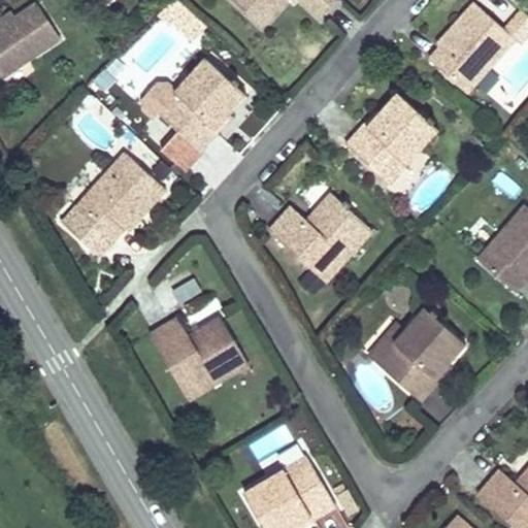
[(235,0),(263,26),(287,0),(301,0),(322,19),(339,0),(235,0)]
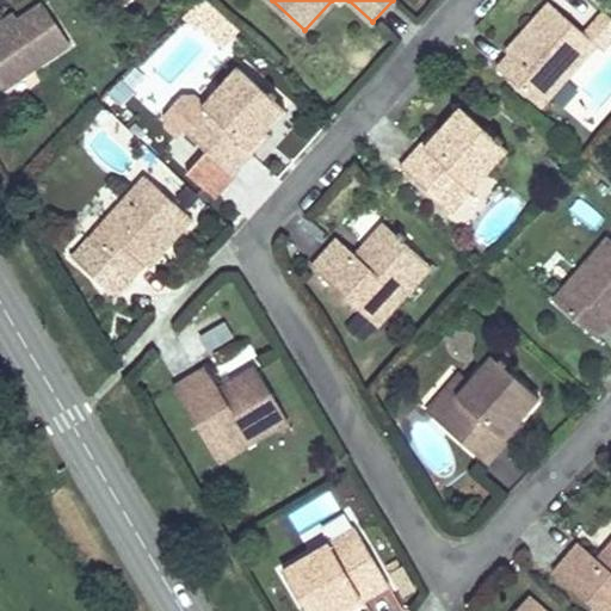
[(75,43),(44,4),(22,23),(0,38),(0,76),(12,92),(75,43)]
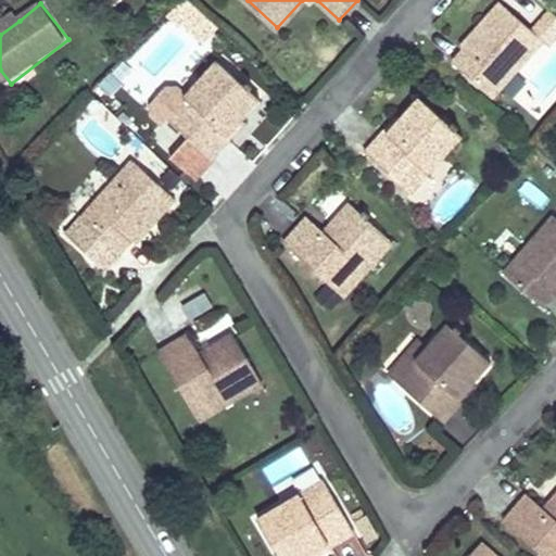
[(494,100),(544,43),(550,48),(555,39),(555,17),(551,13),(532,33),(500,3),(479,27),(482,32),(465,51),(453,64),(494,100)]
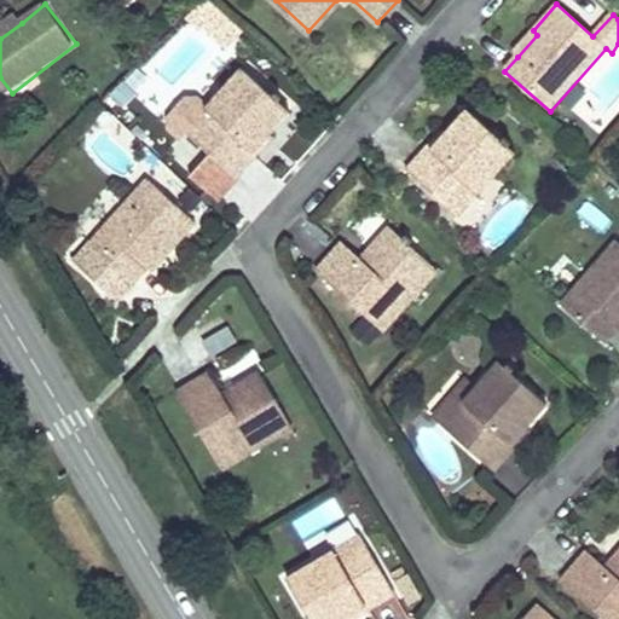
[(0,39),(22,23),(17,16),(0,29),(0,39)]
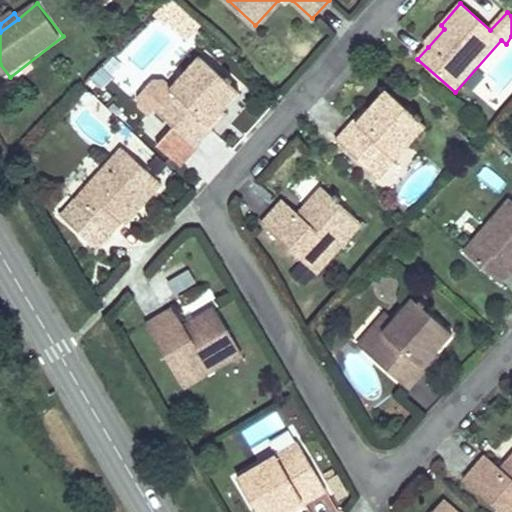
[(441,25),(424,44),(428,47),(444,29),(441,25)]
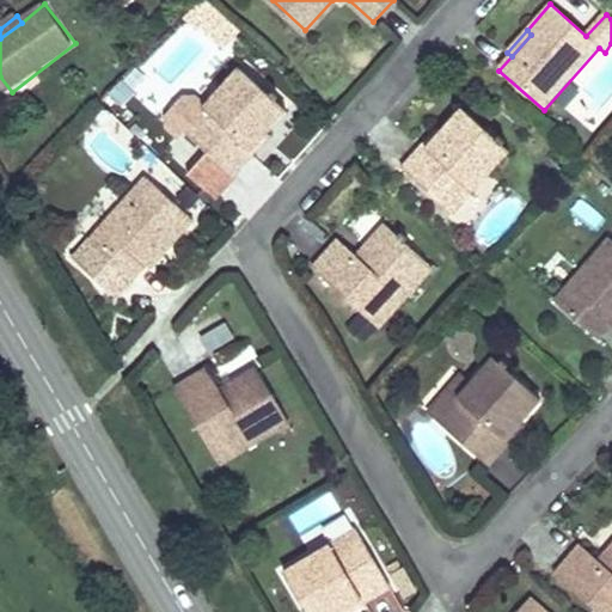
[(238,68),(182,130),(233,176),(255,152),(251,148),(265,133),(286,110),(251,80),(255,77),(248,71),(245,74),(238,68)]
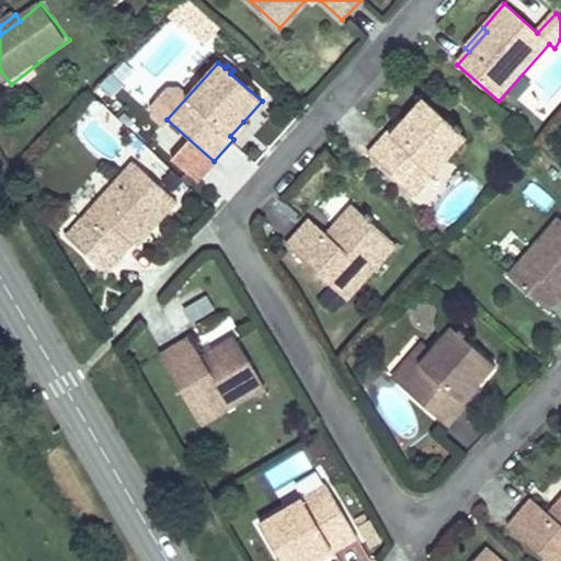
[(388,132),(369,153),(415,196),(467,138),(461,133),(464,129),(457,124),(455,127),(423,100),(404,121),(392,135),(388,132)]
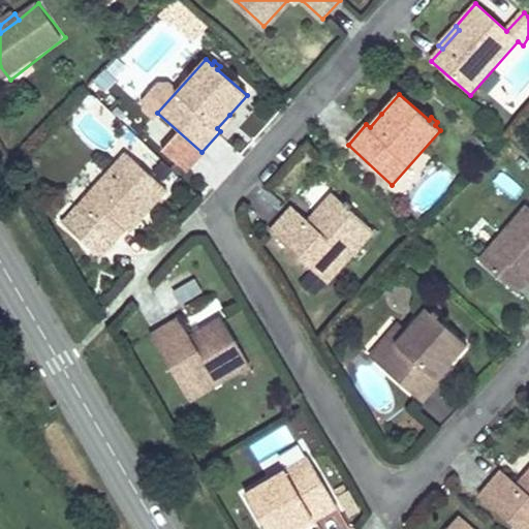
[(379,111),(366,124),(370,127),(381,114),(379,111)]
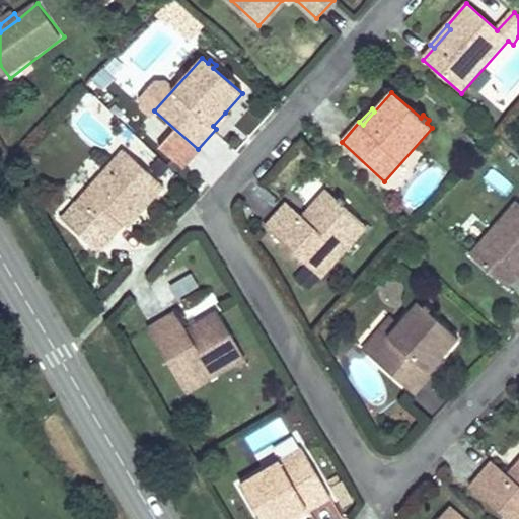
[(228,116),(225,113),(213,126),(216,129),(228,116)]
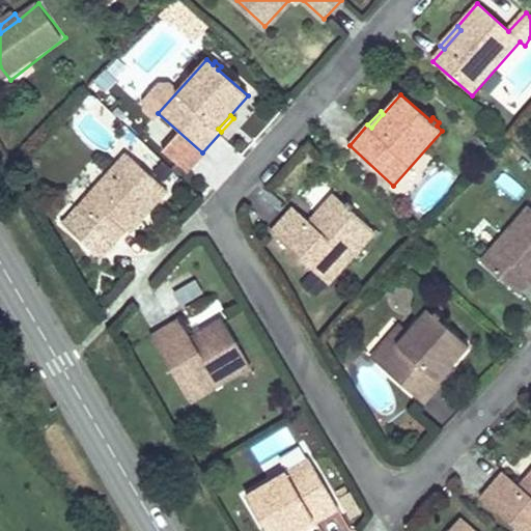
[(126,154),(78,207),(116,243),(136,220),(133,217),(150,197),(161,185),(126,154)]
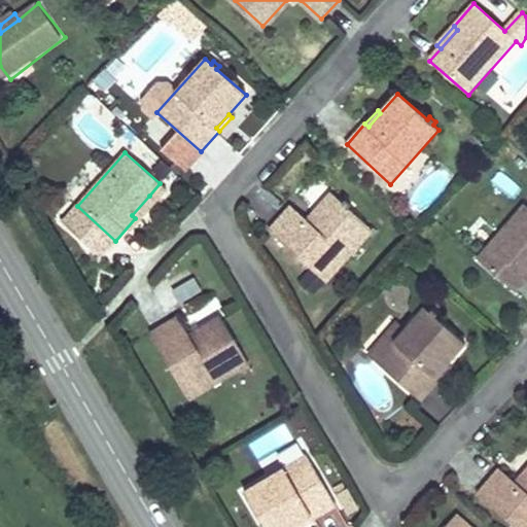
[(290,206),(268,231),(326,282),(351,254),(346,249),(366,225),(348,209),(350,206),(344,201),(342,203),(329,192),(306,219),(290,206)]
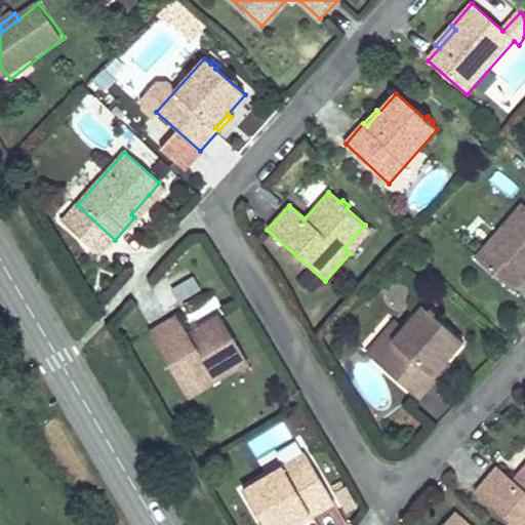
[(152,198),(149,195),(131,214),(134,217),(152,198)]
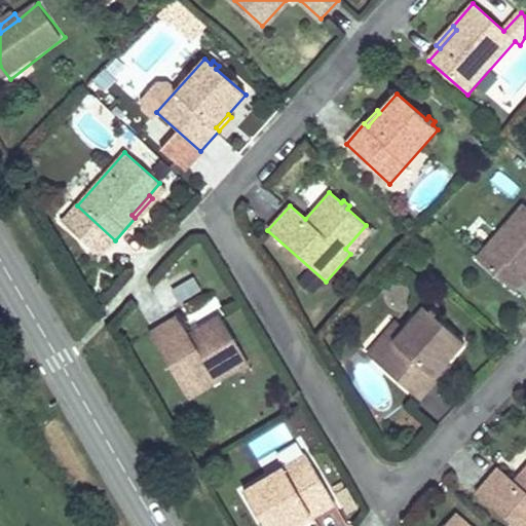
[(525,205),(525,204),(475,259),(513,293),(525,279),(525,278),(525,205)]
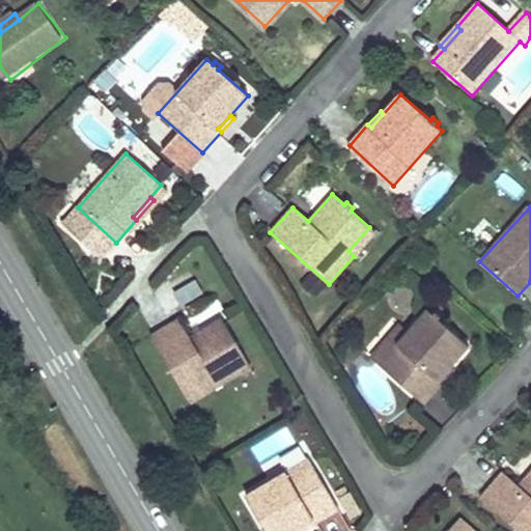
[(369,227),(348,251),(354,256),(375,232),(369,227)]
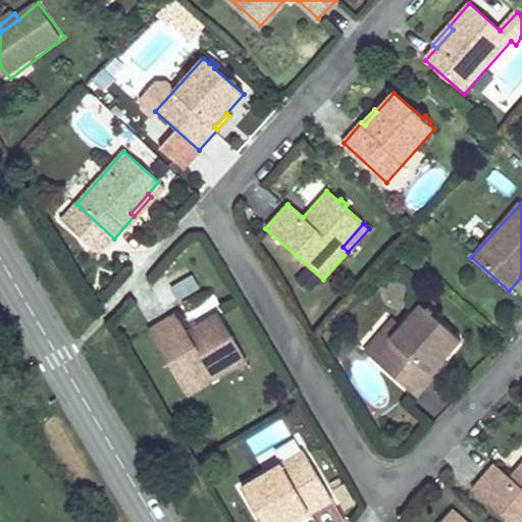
[(173,301),(198,288),(187,268),(162,280),(173,301)]
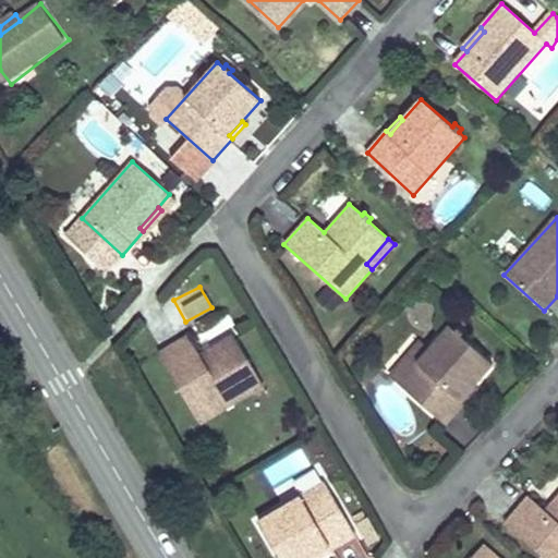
[(493,365),(448,326),(397,386),(445,428),(461,409),(458,407),(474,387),(493,365)]
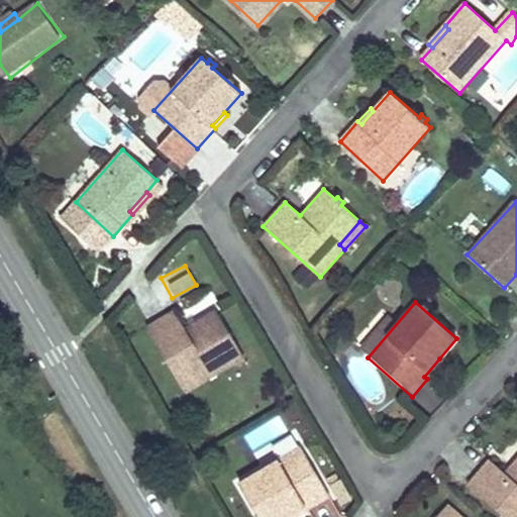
[(242,350),(217,308),(187,326),(175,308),(147,325),(189,394),(220,375),(215,367),(242,350)]
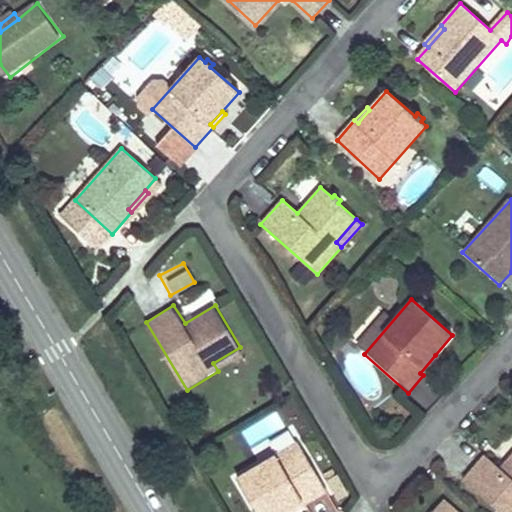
[(245,355),(240,347),(213,363),(218,371),(245,355)]
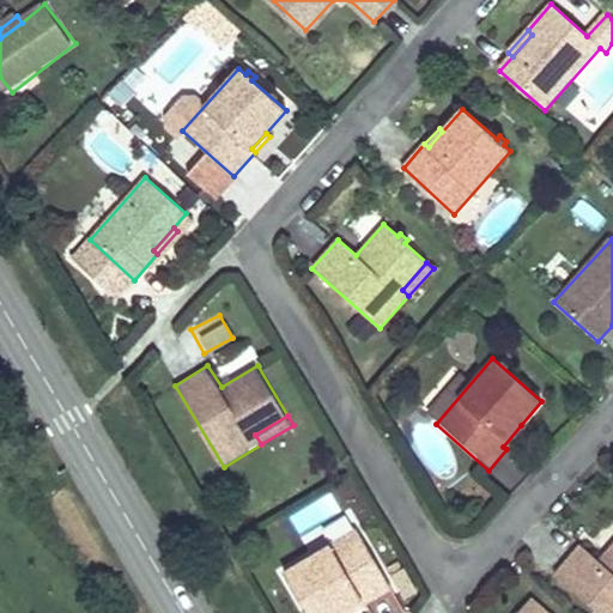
[(521,425),(503,447),(507,449),(525,429),(521,425)]
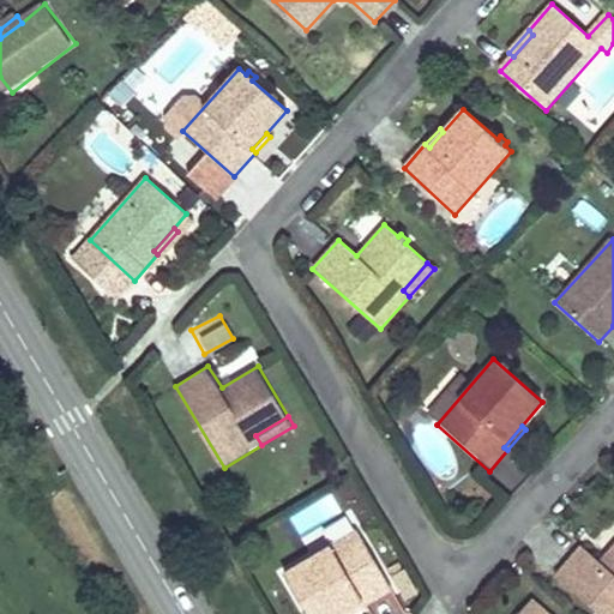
[(308,613),(337,613),(339,613),(362,600),(366,606),(392,589),(356,530),(284,573),(308,613)]
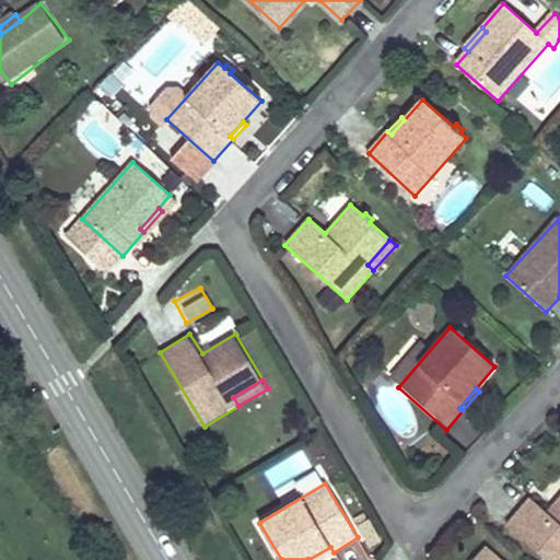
[(559,559),(559,493),(546,511),(529,498),(504,526),(543,559),(559,559)]
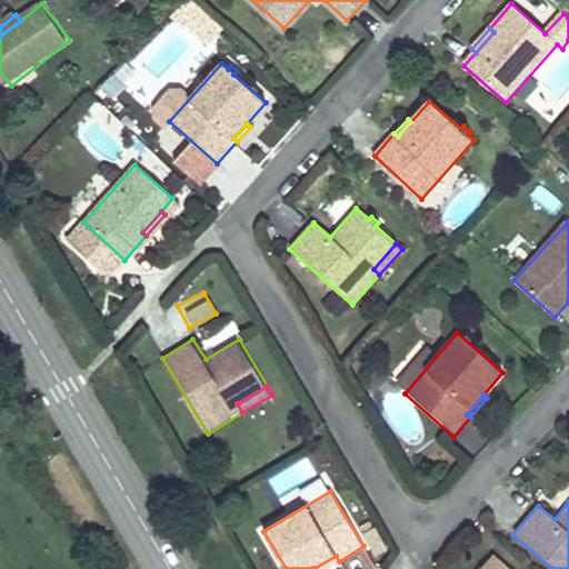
[(469,552),(457,568),(472,568),(479,560),(469,552)]
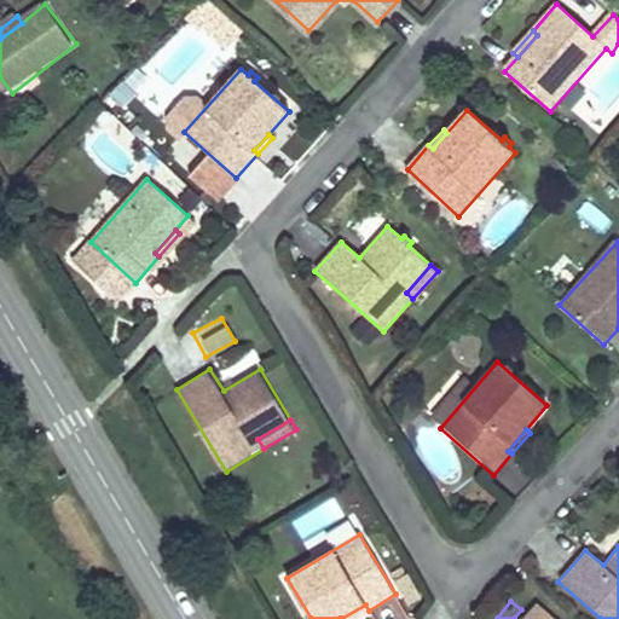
[(352,618),(369,611),(365,605),(342,618),(352,618)]
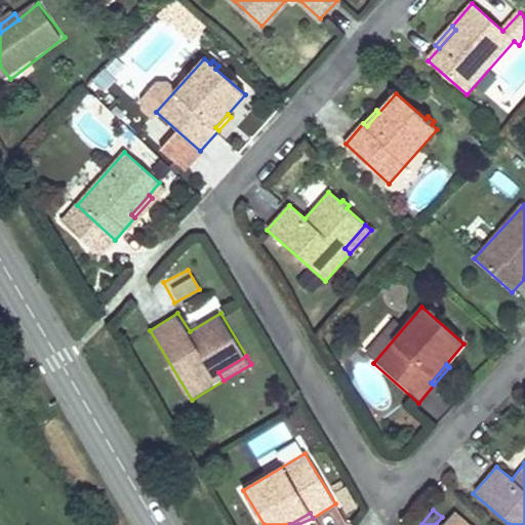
[(466,524),(452,514),(442,524),(466,524)]
